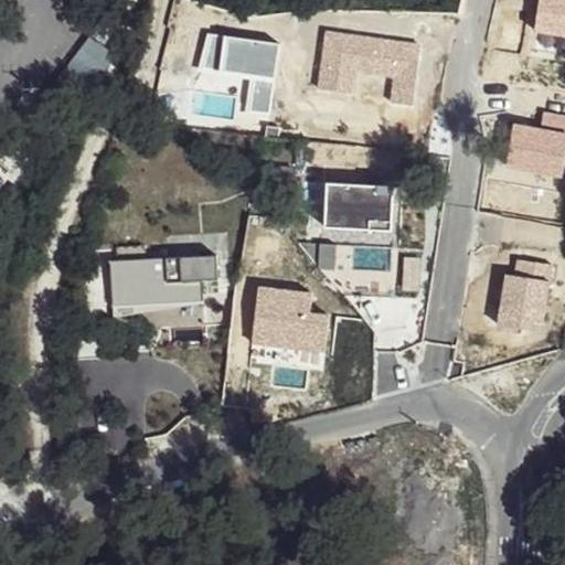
[(564,0),(540,0),(535,34),(564,38),(564,0)]
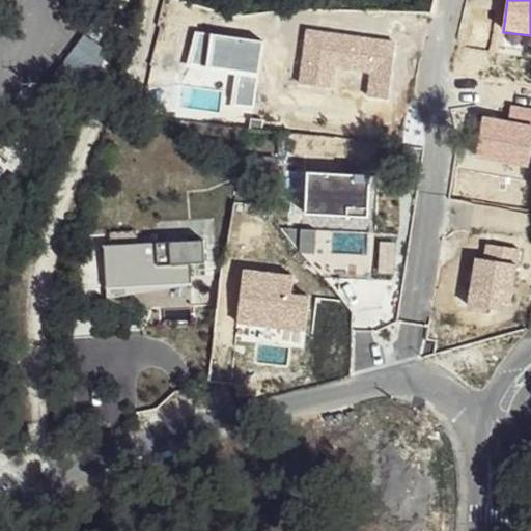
[(266,39),(193,26),(187,65),(235,74),(229,106),(253,110),(266,39)]
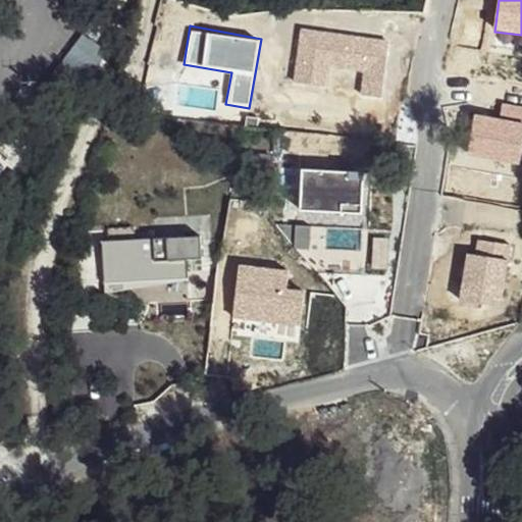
[(390,39),(300,28),(293,83),(327,87),(329,68),(365,72),(362,96),(382,99),(390,39)]
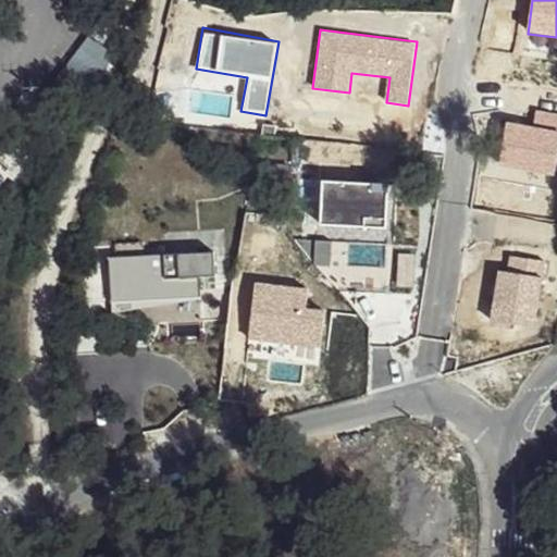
[(533,125),(504,120),(495,169),(556,178),(556,112),(536,109),(533,125)]
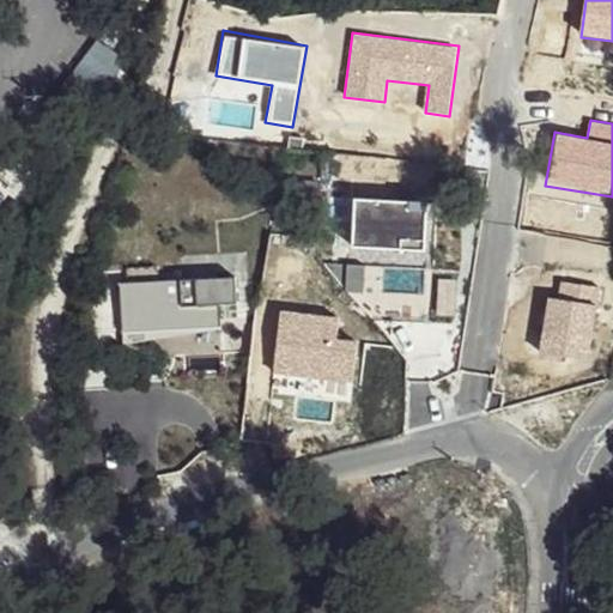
[(0,164),(0,190),(13,175),(0,164)]
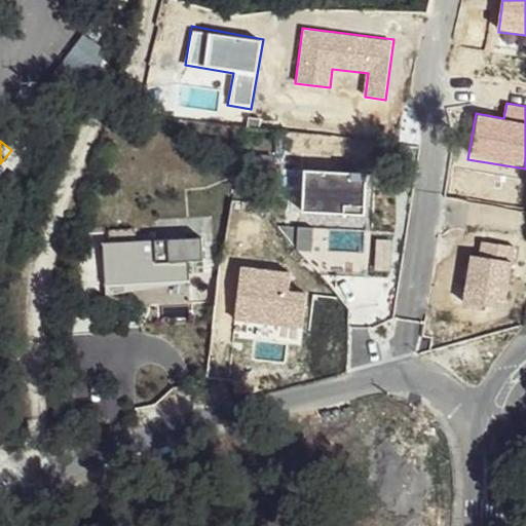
[(365,176),(305,171),(301,213),(363,219),(365,176)]
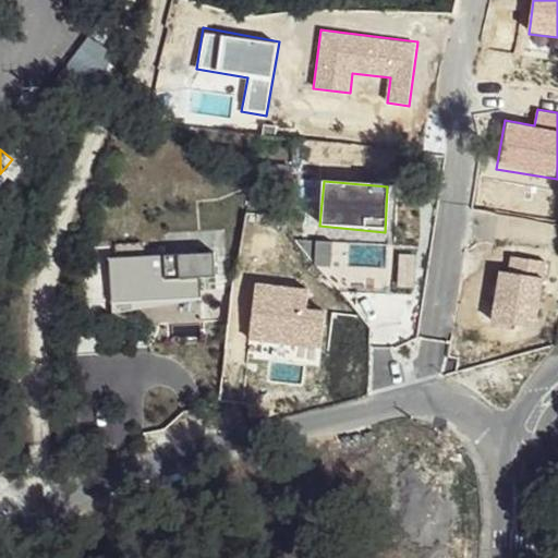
[(214,254),(122,256),(122,298),(198,295),(197,277),(214,277),(214,254)]
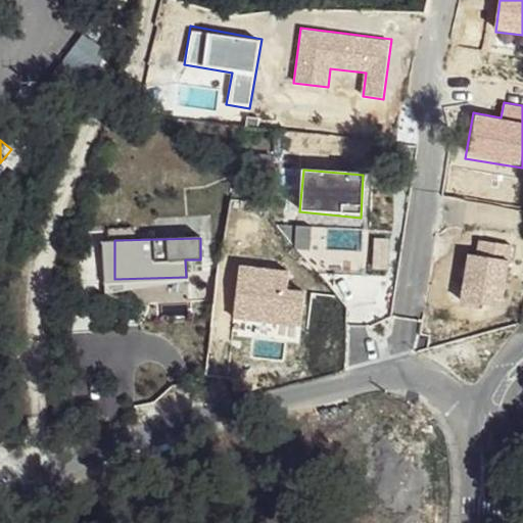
[(475,253),(466,252),(458,306),(503,314),(513,245),(477,240),(475,253)]
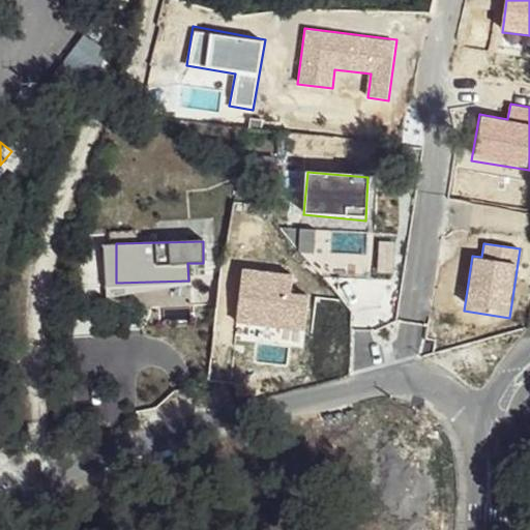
[(294,273),(243,268),(237,322),(307,330),(311,296),(292,294),(294,273)]
